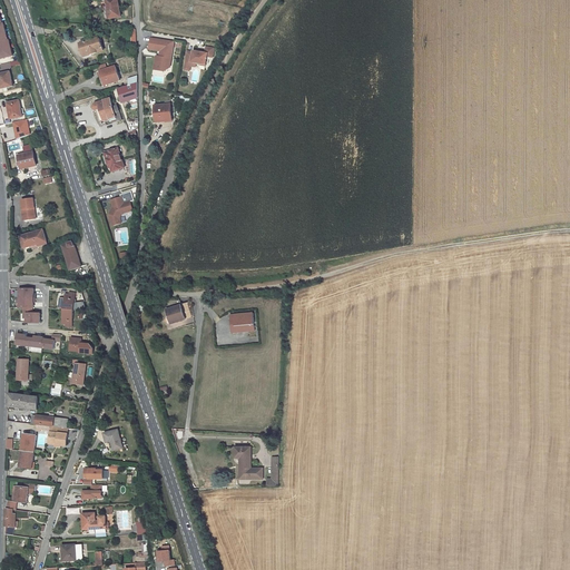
[(121,17),(118,0),(104,0),(102,0),(100,0),(102,3),(102,6),(104,10),(109,10),(110,19),(121,17)]
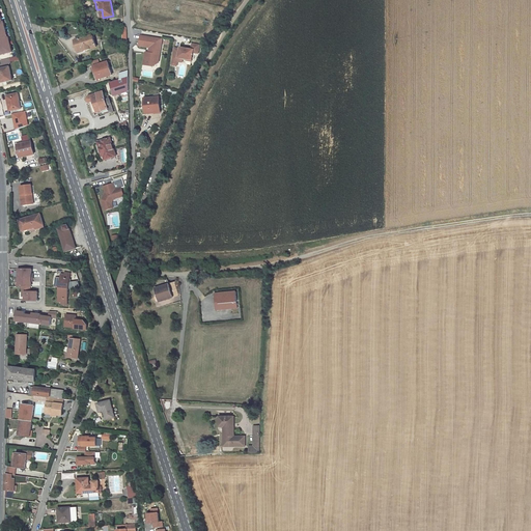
[(4,22),(0,23),(0,53),(0,55),(12,52),(8,37),(7,37),(4,22)]
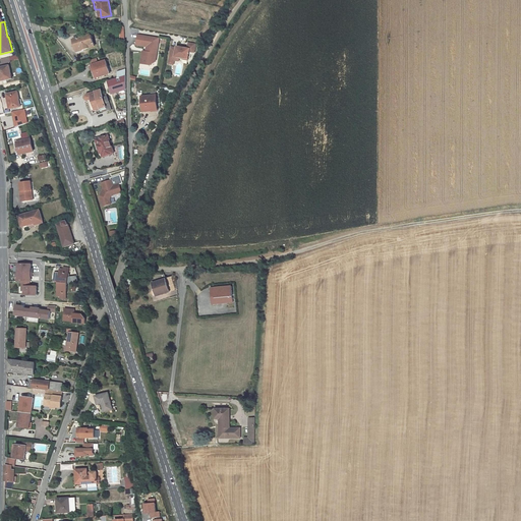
[(95,46),(92,35),(74,41),(77,50),(83,49),(83,50),(95,46)]
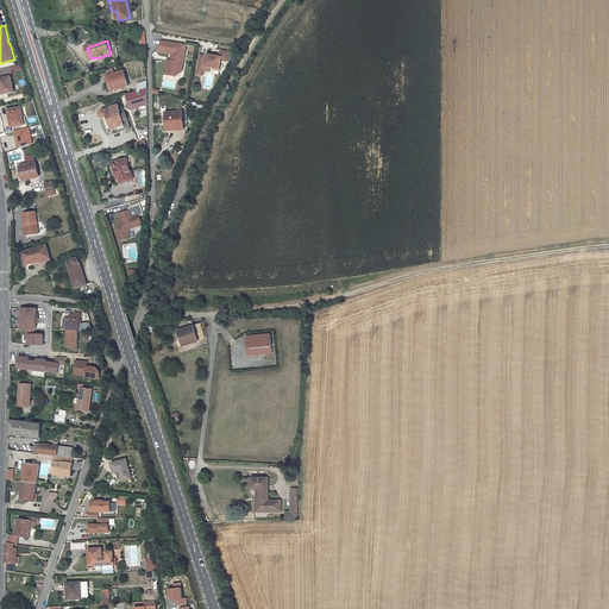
[(183,63),(186,50),(180,49),(181,43),(162,41),(161,52),(173,55),(171,61),(168,60),(165,74),(177,76),(180,62),(183,63)]
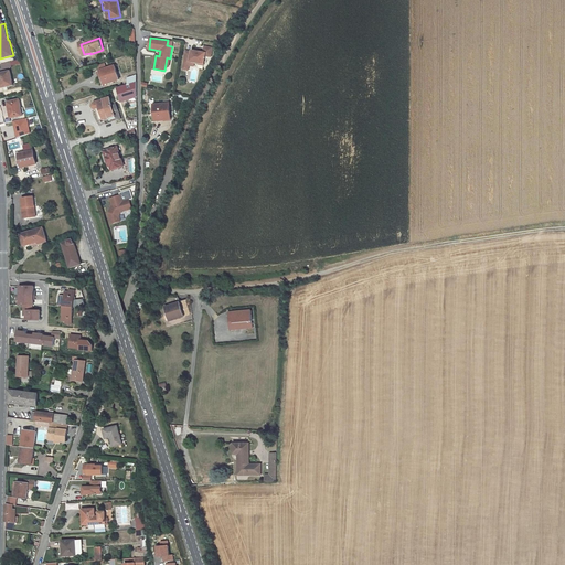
[(212,56),(213,48),(205,46),(204,53),(202,52),(198,52),(192,51),(192,52),(187,51),(184,62),(195,64),(195,63),(205,64),(206,55),(212,56)]
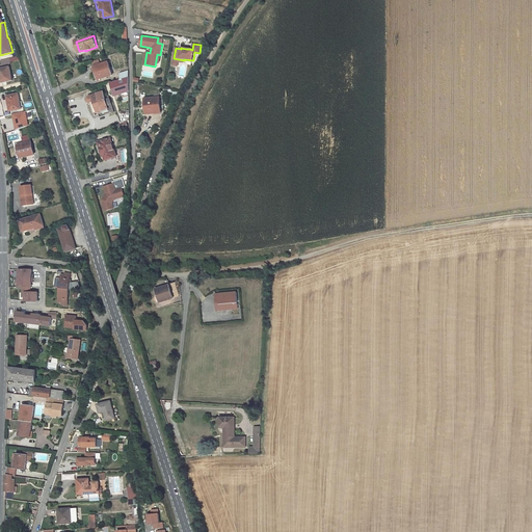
[(112,75),(108,62),(101,64),(95,67),(99,80),(112,75)]
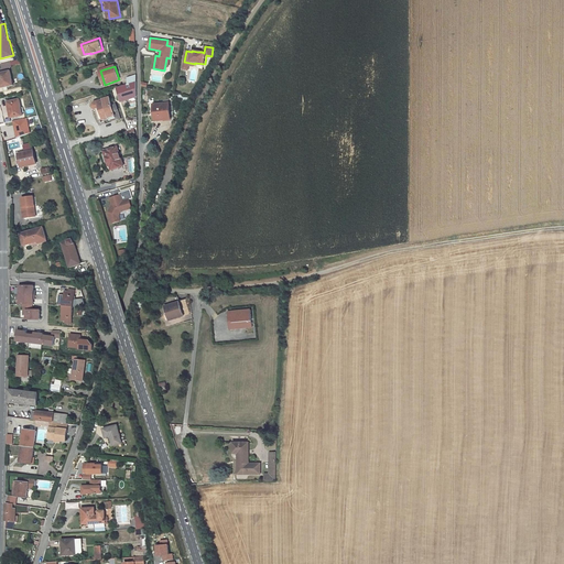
[(13,85),(10,71),(0,73),(0,79),(0,82),(2,82),(3,87),(13,85)]
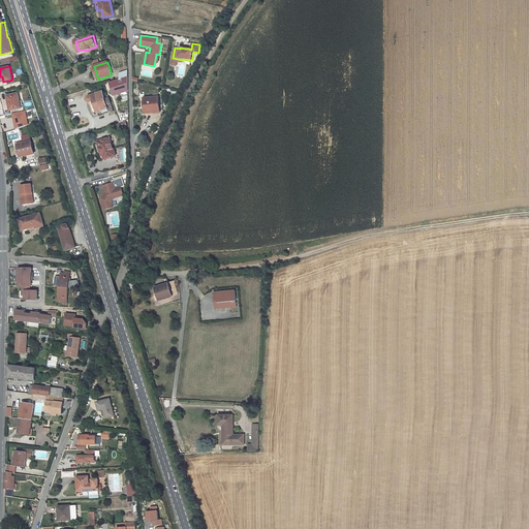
[(128,70),(120,73),(120,79),(128,76),(128,70)]
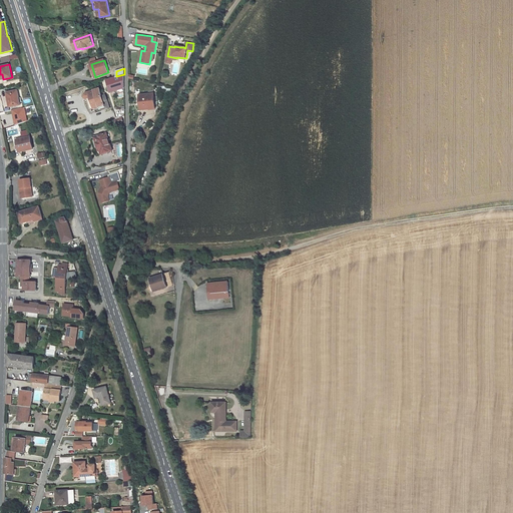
[(116,76),(106,80),(110,92),(121,88),(124,87),(124,74),(116,76)]
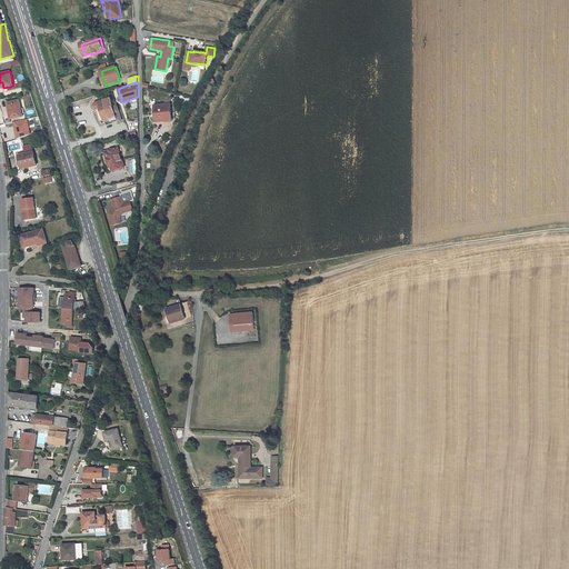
[(122,120),(118,107),(113,108),(113,105),(111,99),(97,103),(95,105),(95,107),(95,109),(96,109),(101,126),(107,123),(106,122),(106,120),(110,119),(111,121),(117,119),(122,120)]
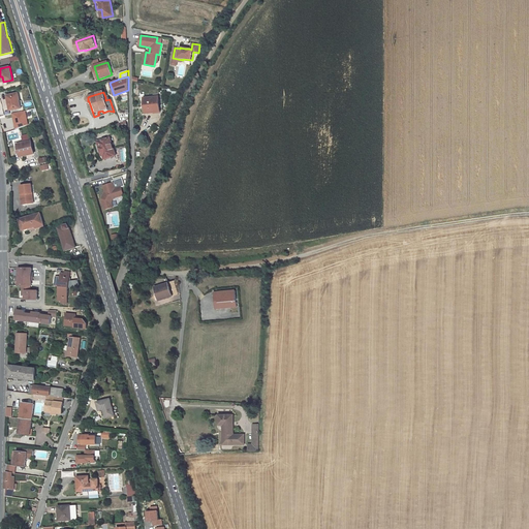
[(20,101),(18,93),(7,95),(9,103),(10,102),(11,111),(21,109),(21,105),(20,101)]
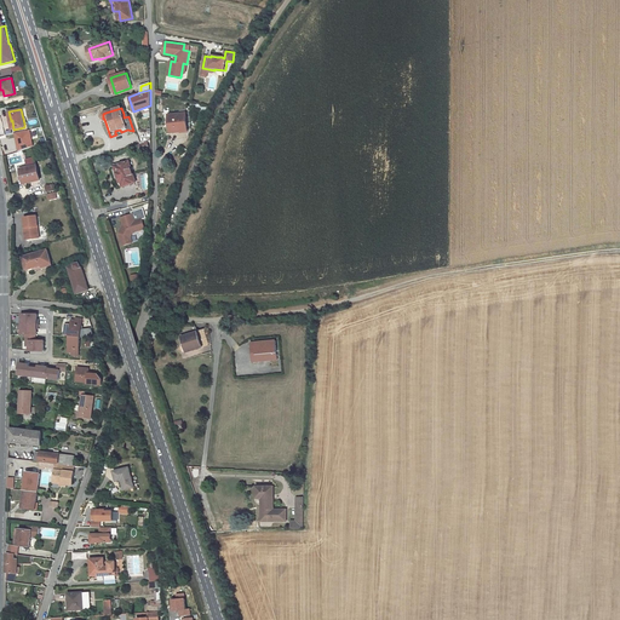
[(188,131),(187,113),(170,115),(171,133),(188,131)]
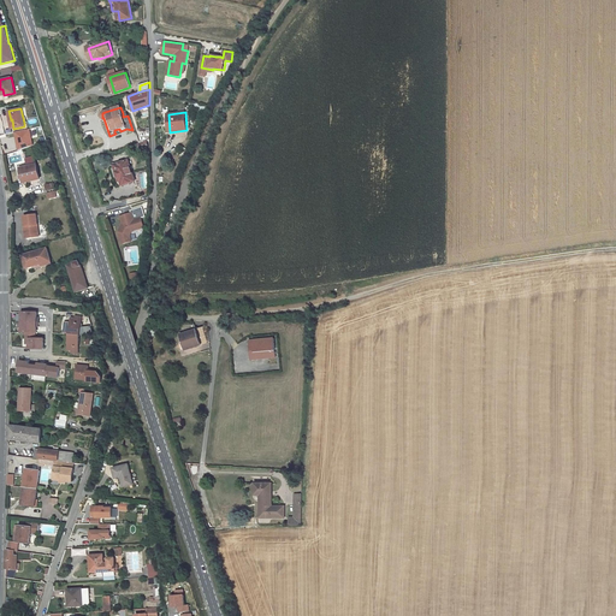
[(129,160),(114,165),(116,172),(119,182),(120,181),(123,185),(135,182),(129,160)]
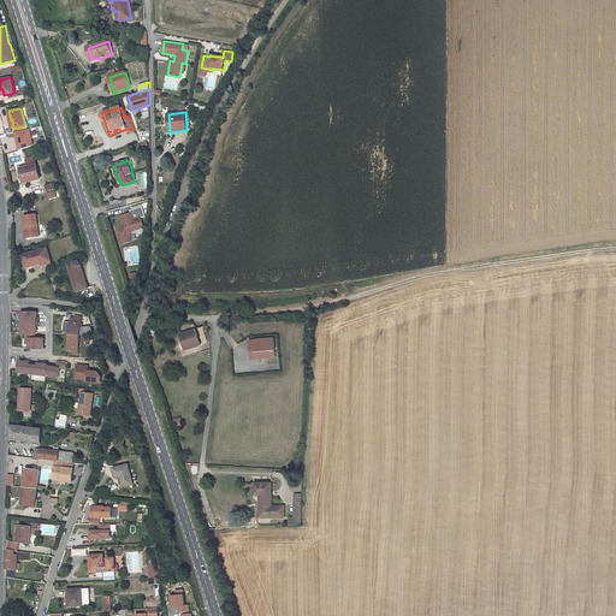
[(40,179),(36,165),(25,167),(24,165),(22,166),(23,167),(21,169),(23,181),(29,179),(29,182),(40,179)]
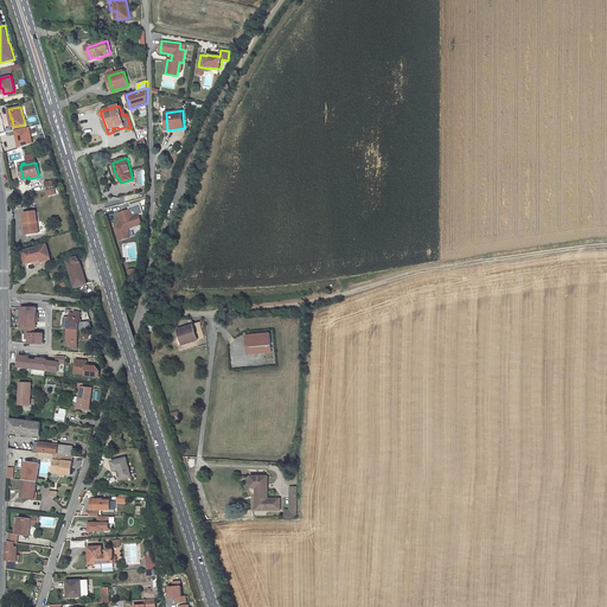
[(117,229),(121,241),(131,238),(128,231),(131,228),(142,224),(140,215),(132,217),(129,210),(119,213),(121,221),(117,229)]
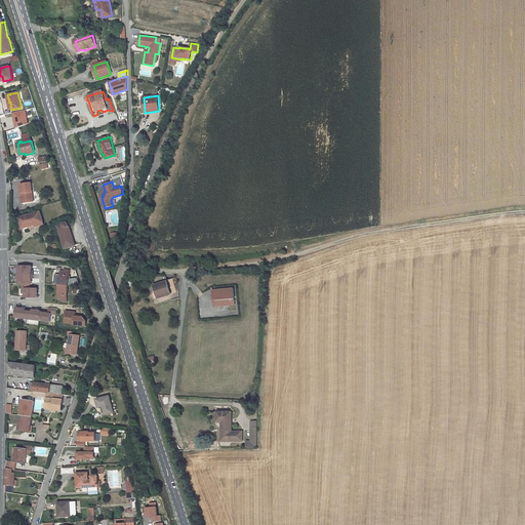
[(34,202),(31,183),(21,185),(22,194),(23,194),(24,203),(34,202)]
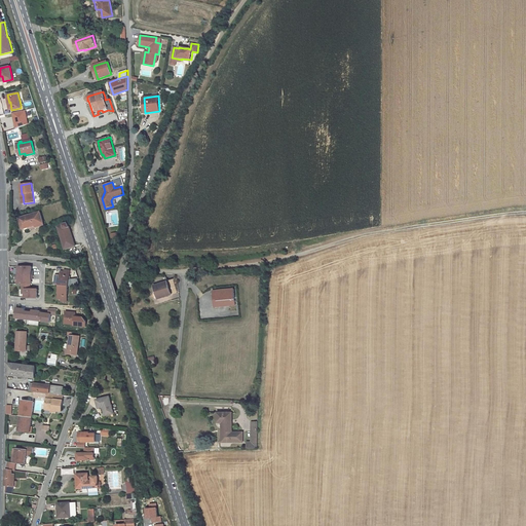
[(44,225),(40,212),(20,218),(23,229),(25,229),(25,230),(43,225),(44,225)]
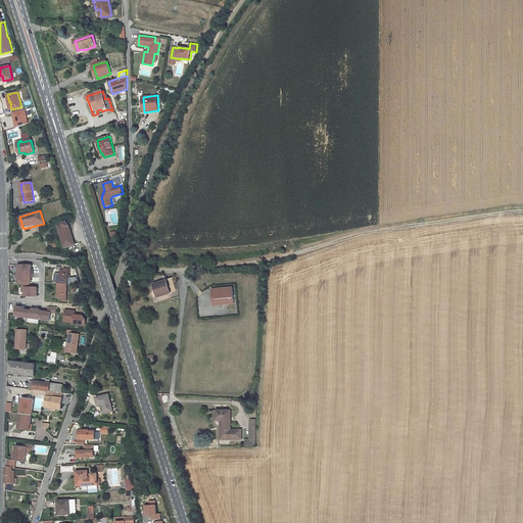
[(76,244),(68,222),(58,226),(65,248),(76,244)]
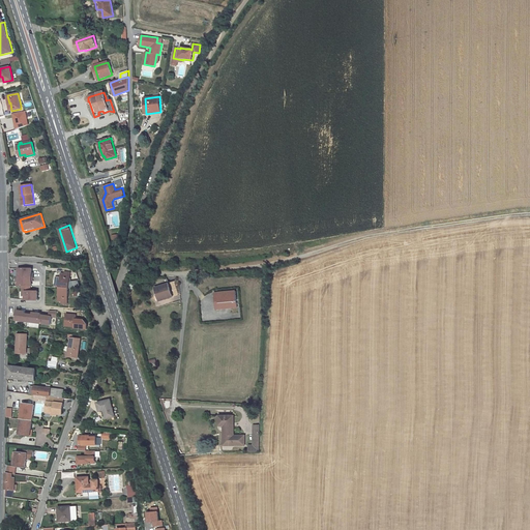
[(65,274),(61,273),(61,277),(60,283),(59,301),(62,302),(62,303),(67,304),(69,289),(69,285),(70,272),(65,272),(65,274)]
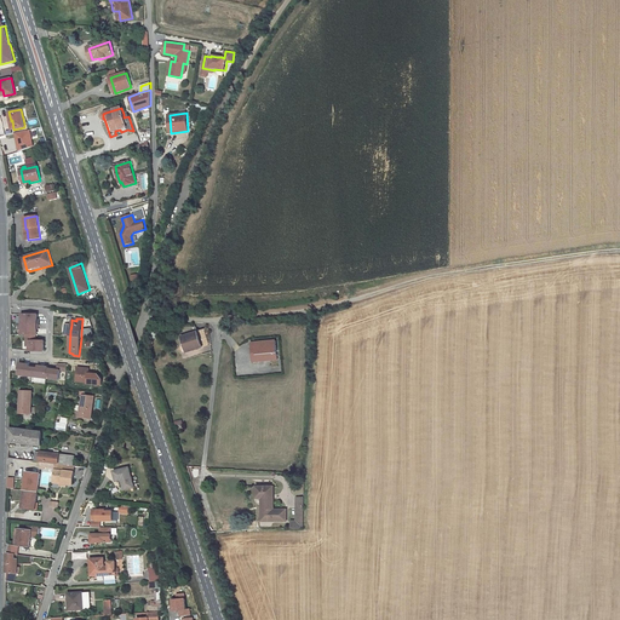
[(205,345),(200,331),(179,338),(183,351),(205,345)]
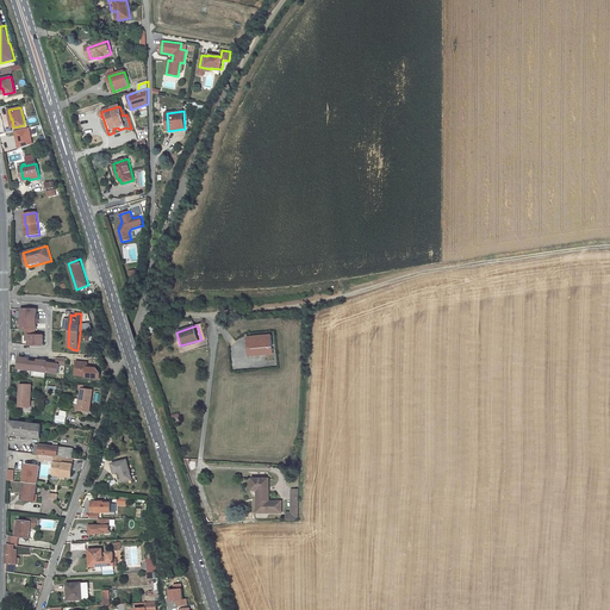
[(273,354),(272,335),(247,337),(247,343),(248,343),(248,349),(249,356),(273,354)]
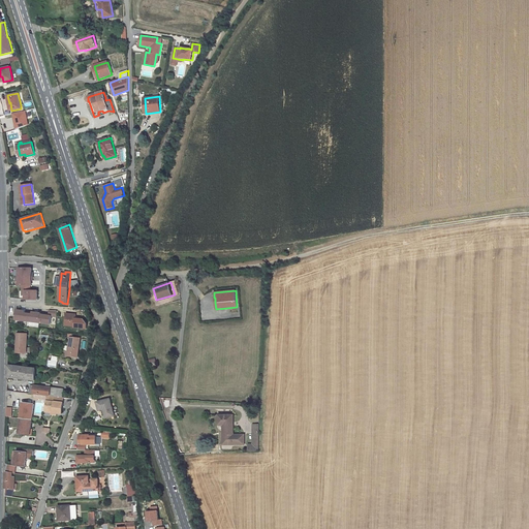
[(38,327),(39,316),(20,313),(19,323),(38,327)]
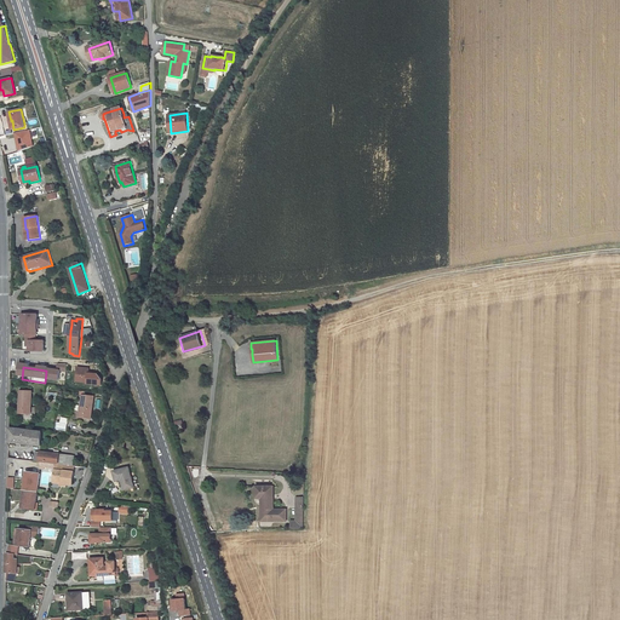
[(90,368),(79,367),(78,382),(89,383),(89,382),(89,377),(90,368)]
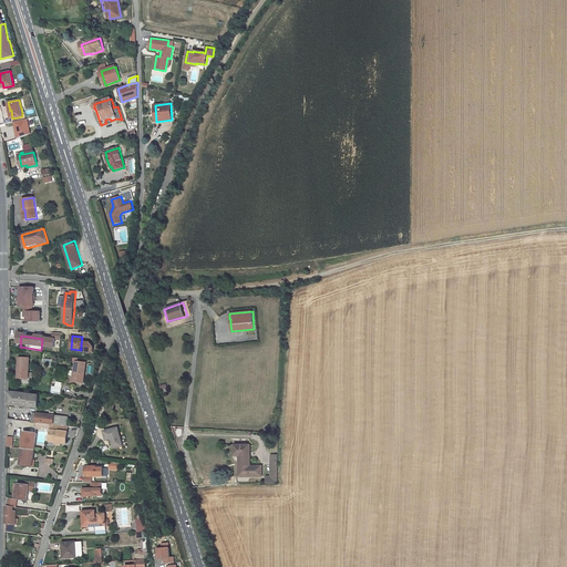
[(30,358),(19,358),(19,378),(24,378),(29,379),(30,358)]
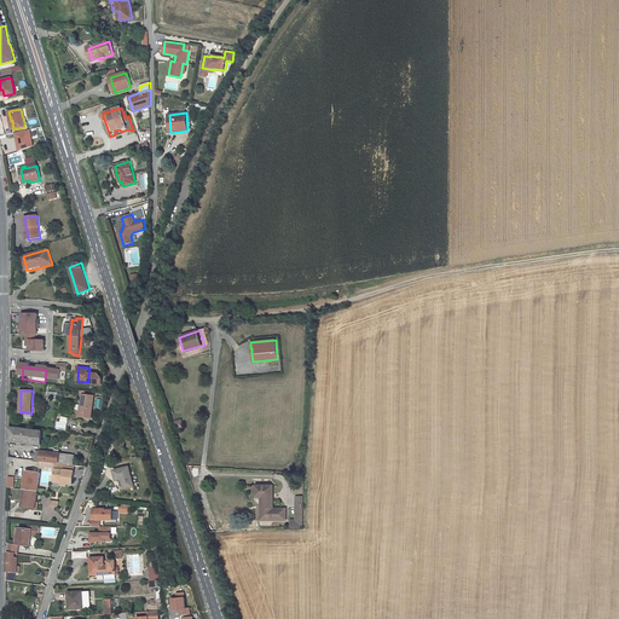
[(94,397),(84,394),(81,417),(92,418),(94,397)]
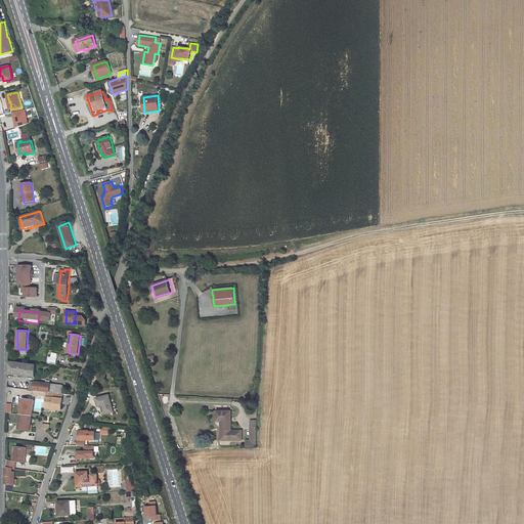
[(27,363),(8,361),(8,374),(16,375),(27,376),(27,363)]
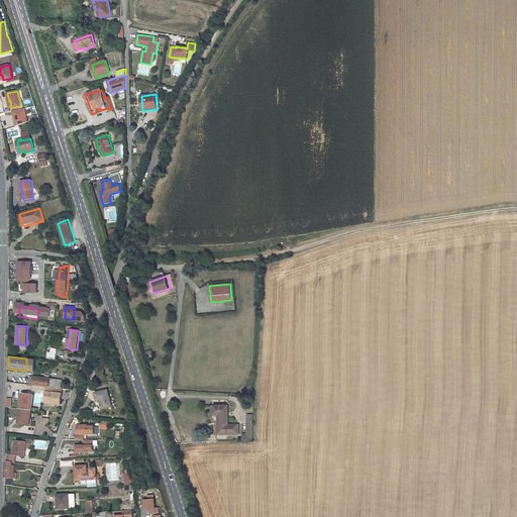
[(35,359),(26,358),(26,371),(34,372),(35,359)]
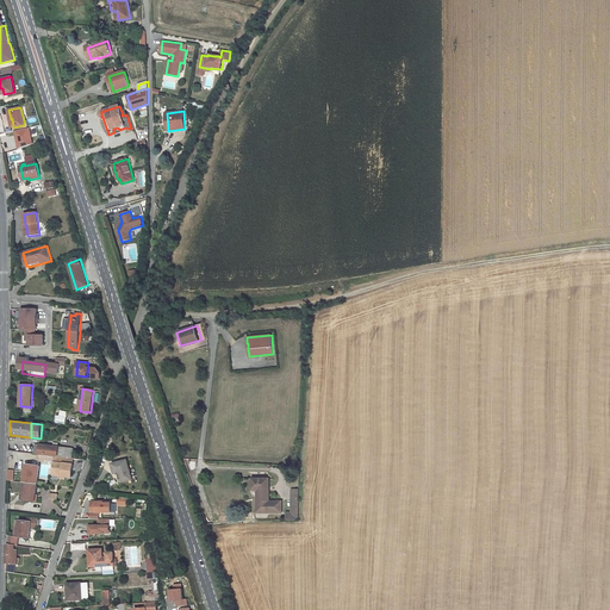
[(58,447),(41,444),(39,454),(55,456),(58,456),(63,458),(72,459),(73,449),(58,447)]
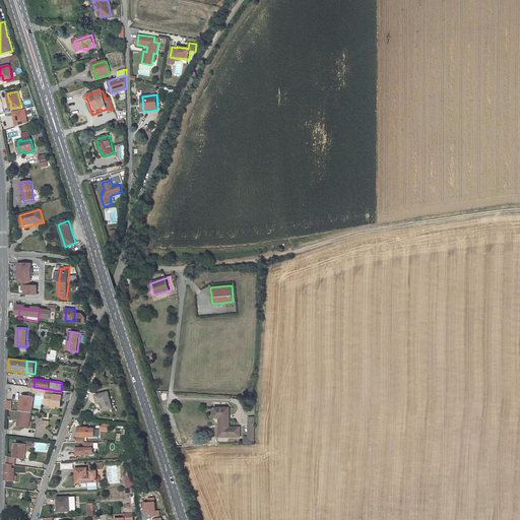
[(61,407),(62,396),(53,395),(54,391),(47,390),(46,405),(51,405),(56,406),(61,407)]
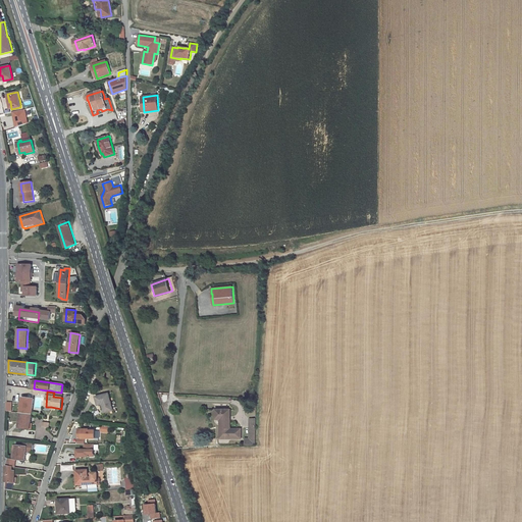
[(113,410),(108,394),(96,397),(98,405),(100,405),(102,404),(104,412),(113,410)]
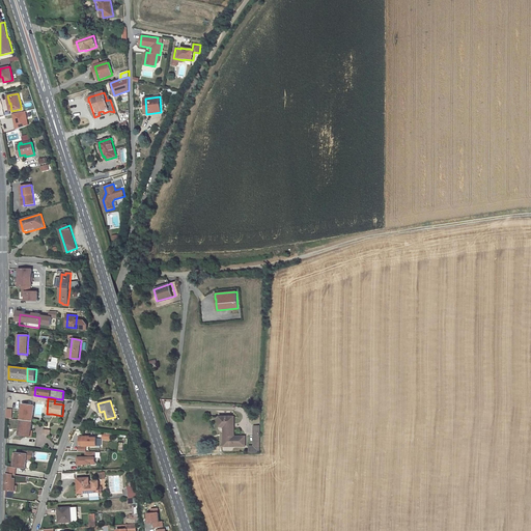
[(34,406),(23,404),(21,420),(32,421),(34,406)]
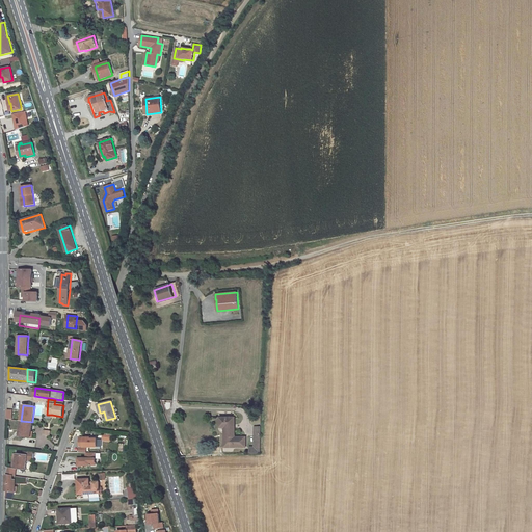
[(245,447),(245,437),(237,437),(237,439),(235,439),(235,437),(235,426),(234,426),(234,424),(235,424),(235,418),(220,418),(220,427),(224,427),(224,447),(245,447)]
